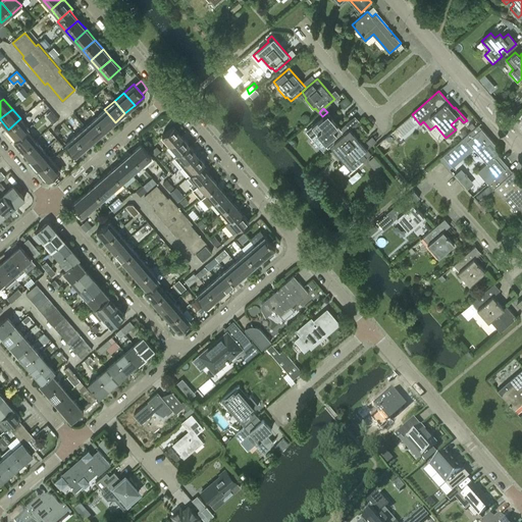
[(105,131),(115,122),(104,109),(94,118),(105,131)]
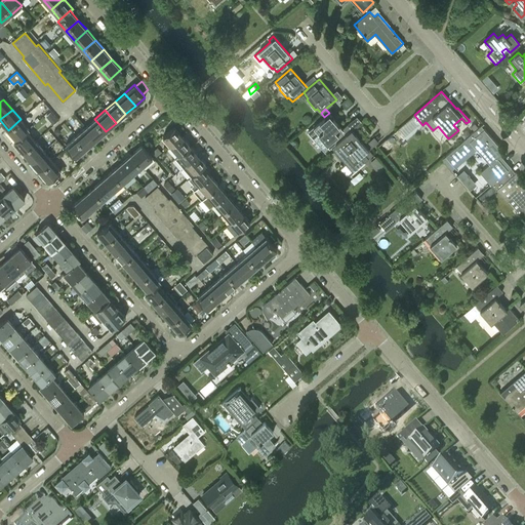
[(334,110),(331,113),(342,127),(347,124),(334,110)]
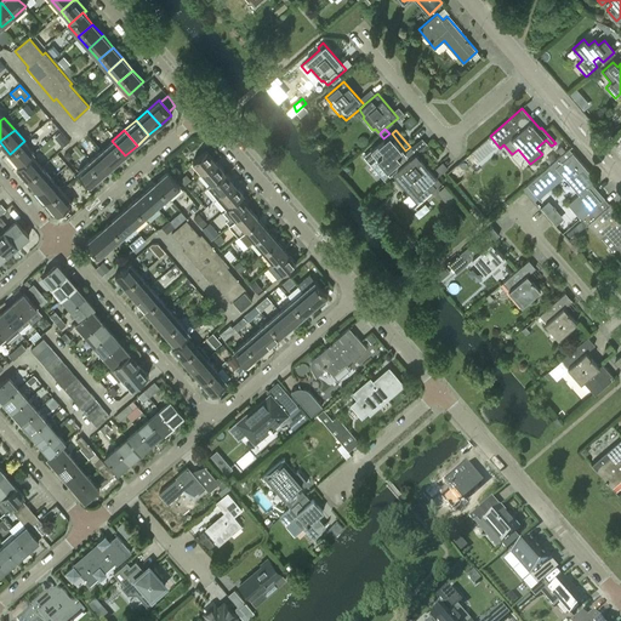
[(371,149),(364,157),(385,180),(391,174),(392,174),(397,169),(410,158),(415,153),(427,143),(421,137),(410,147),(405,151),(404,151),(389,134),(383,138),(371,149)]
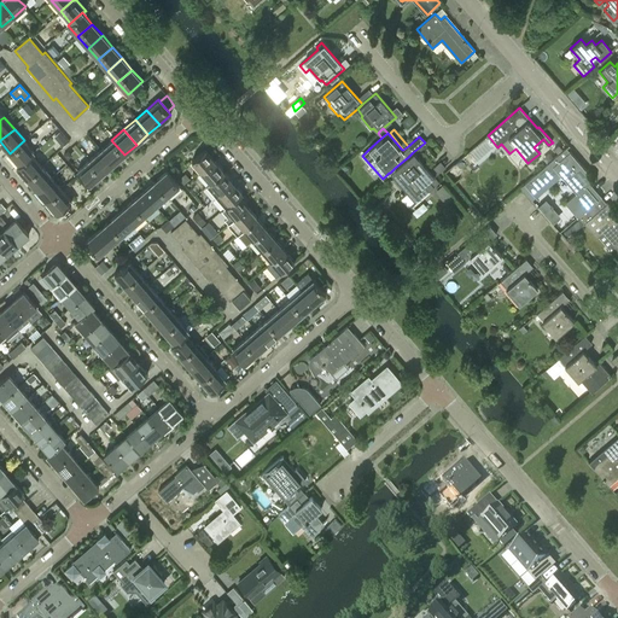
[(31,155),(34,152),(24,140),(10,153),(19,164),(31,155)]
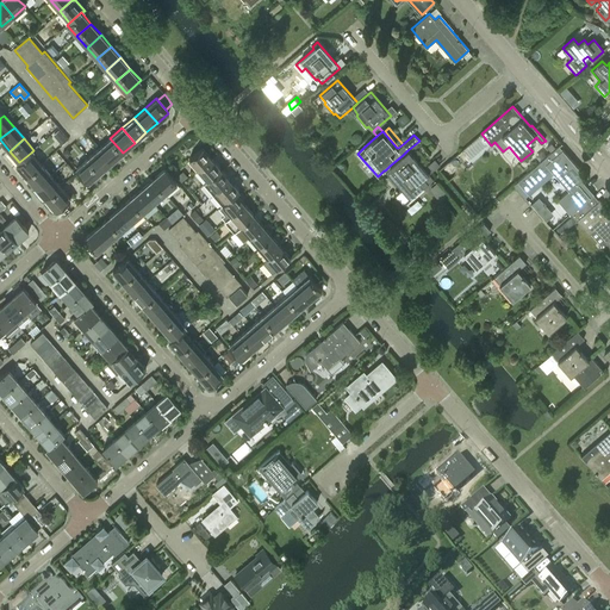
[(111,162),(123,153),(110,138),(99,148),(111,162)]
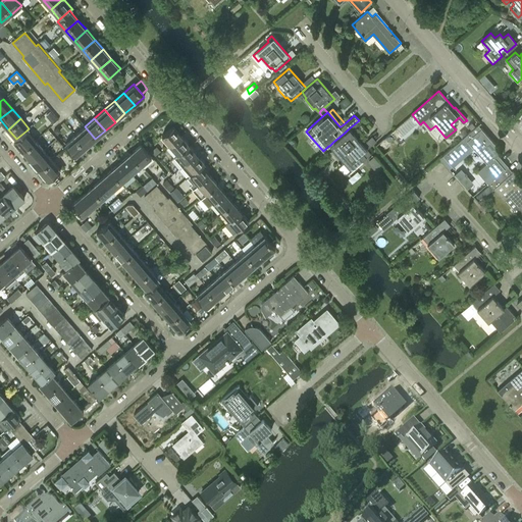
[(478,124),(442,155),(453,166),(473,148),(486,163),(477,171),(487,184),(488,183),(502,171),(508,166),(498,154),(498,153),(499,152),(499,151),(499,150),(499,149),(498,148),(498,146),(497,145),(478,124)]
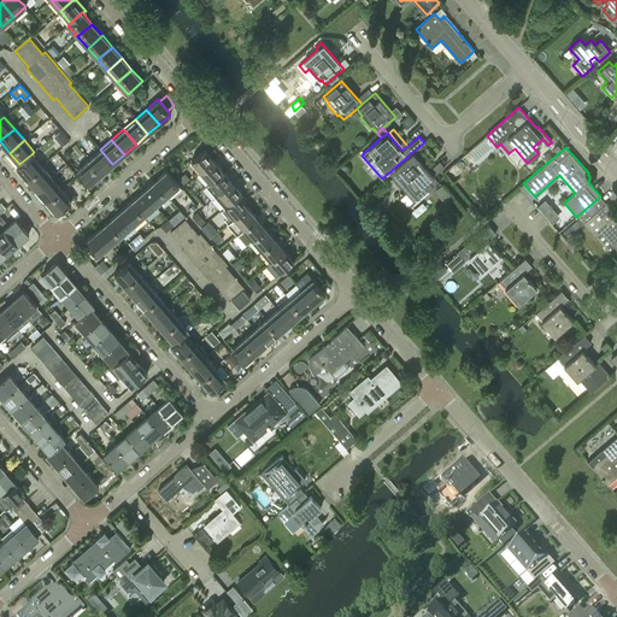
[(200,171),(213,160),(204,148),(191,160),(200,171)]
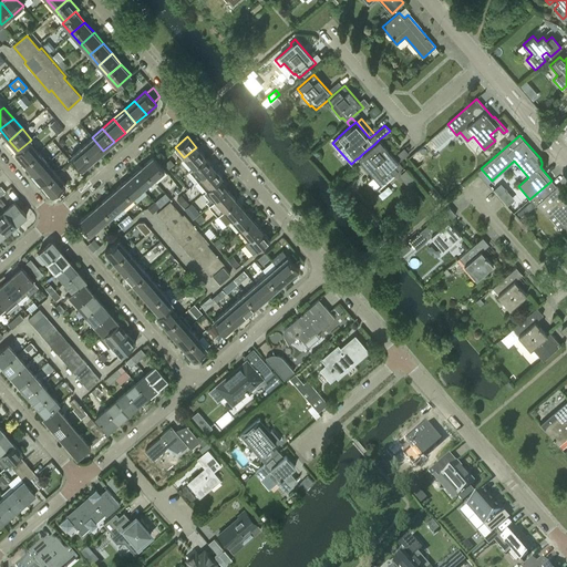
[(93,161),(103,151),(92,137),(81,147),(93,161)]
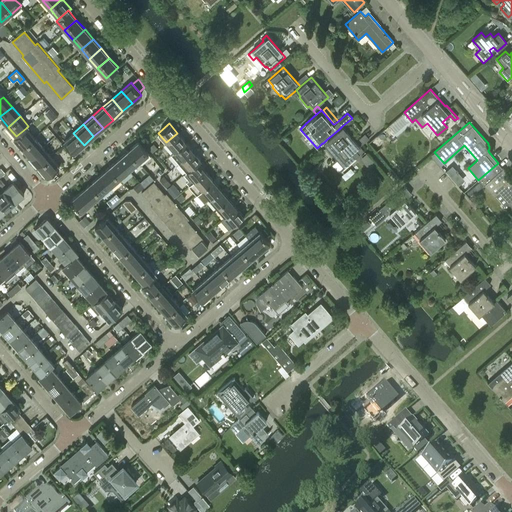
[(364,142),(360,137),(356,141),(342,126),(338,130),(323,143),(322,143),(344,168),(364,150),(360,146),(364,142)]
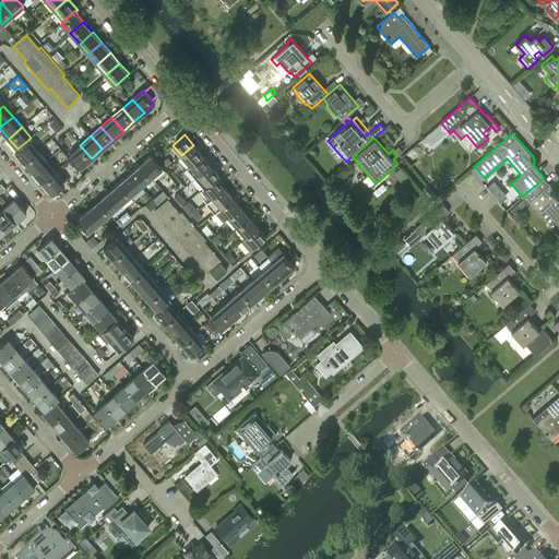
[(37,150),(28,140),(18,149),(15,151),(24,162),(37,150)]
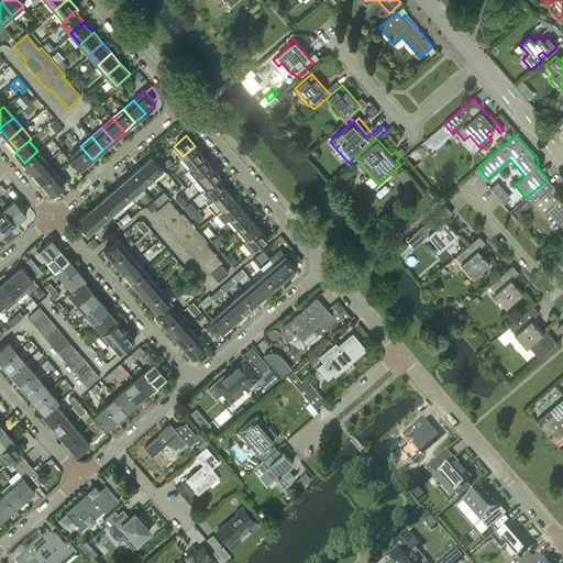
[(81,168),(92,159),(80,146),(70,155),(81,168)]
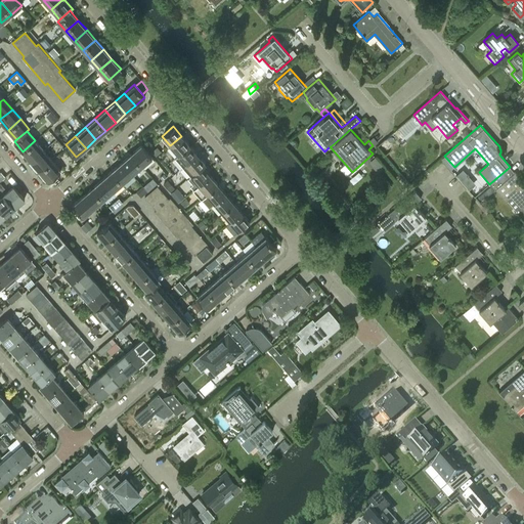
[(178,155),(189,145),(181,136),(170,145),(177,155),(178,155)]
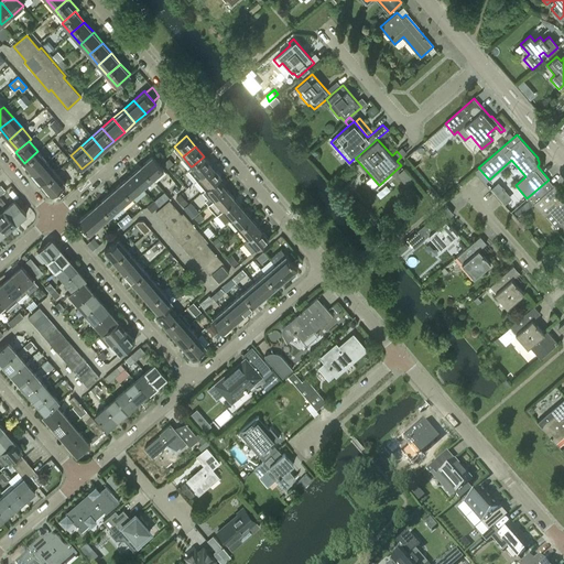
[(33,173),(46,162),(38,151),(24,163),(33,173)]
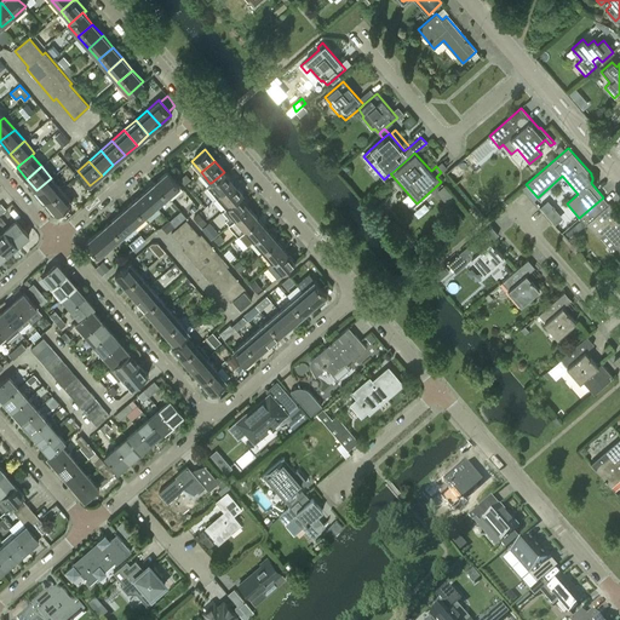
[(167,196),(179,187),(166,171),(155,182),(167,196)]
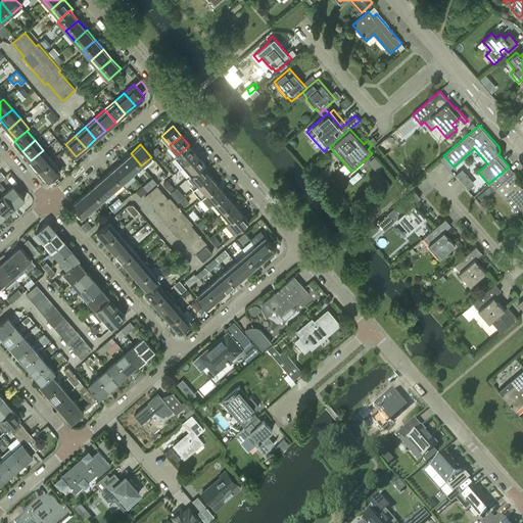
[(182,165),(196,153),(189,145),(178,154),(177,154),(174,156),(182,165)]
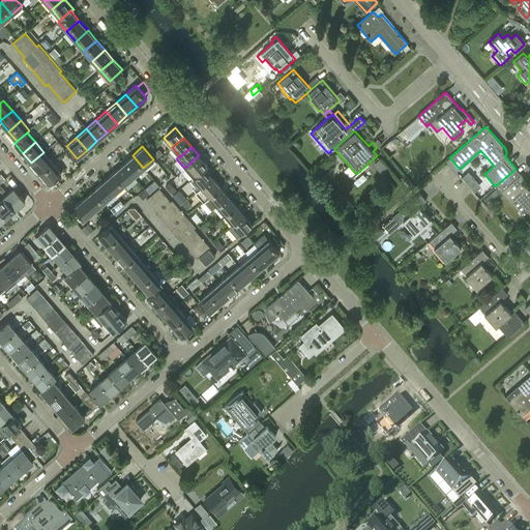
[(158,149),(154,152),(158,157),(163,153),(158,149)]
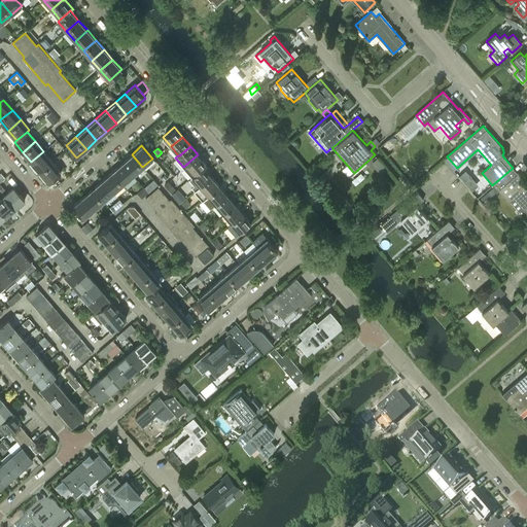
[(40,172),(53,161),(43,151),(31,162),(40,172)]
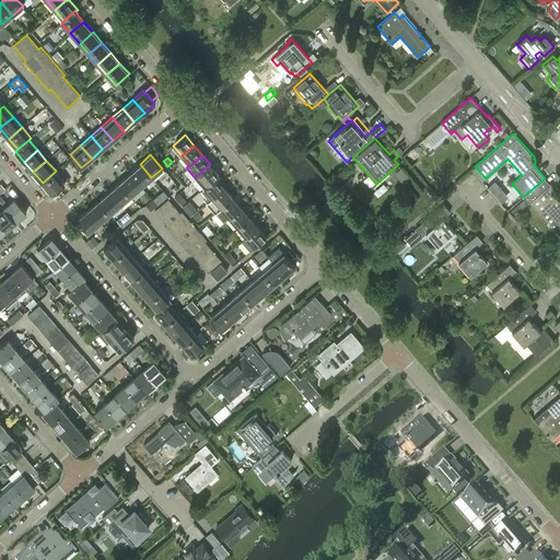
[(141,186),(151,177),(140,164),(129,173),(141,186)]
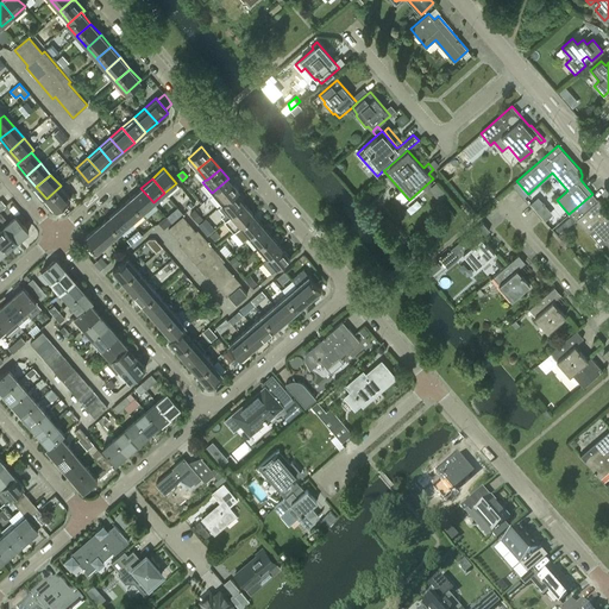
[(234,193),(237,189),(228,179),(212,193),(221,203),(234,193)]
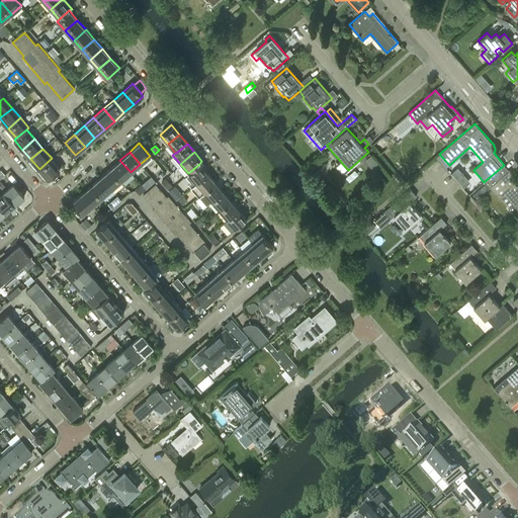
[(375,160),(370,155),(366,159),(371,164),(375,160)]
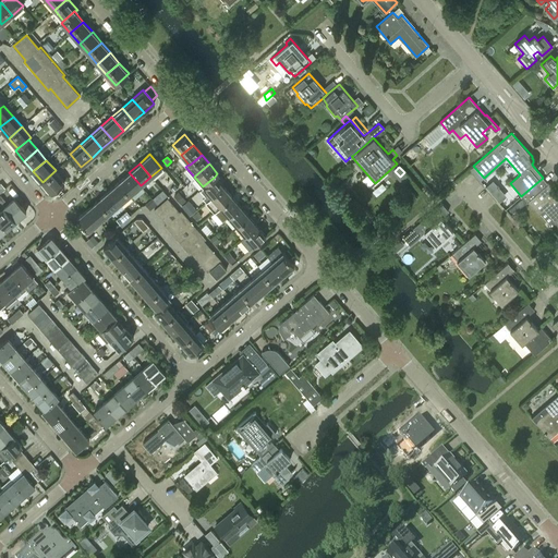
[(51,193),(64,181),(56,170),(43,182),(51,193)]
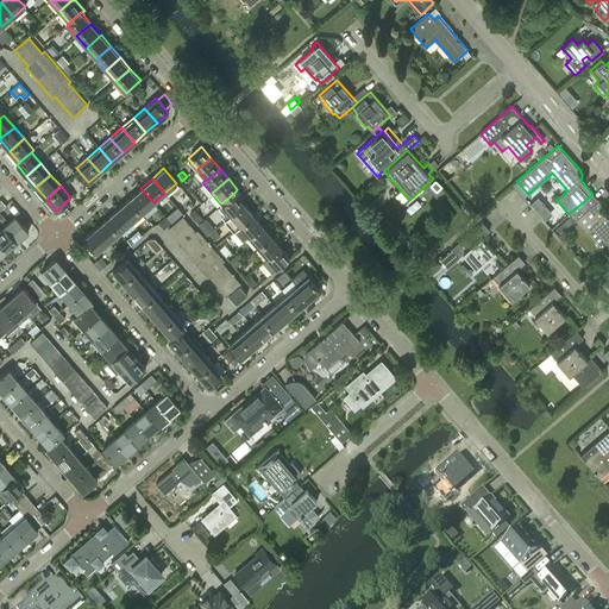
[(142,213),(154,202),(140,188),(129,199),(142,213)]
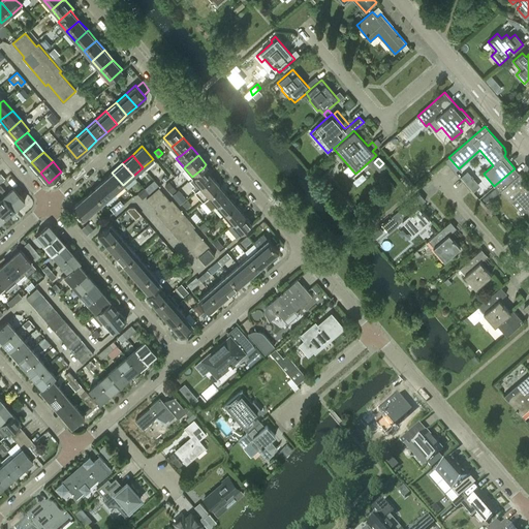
[(192,177),(189,180),(193,185),(191,187),(194,191),(200,186),(212,177),(204,167),(192,177)]
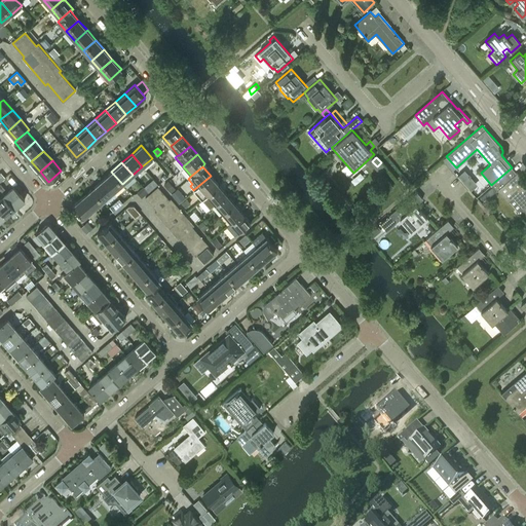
[(112,192),(122,184),(111,172),(102,180),(112,192)]
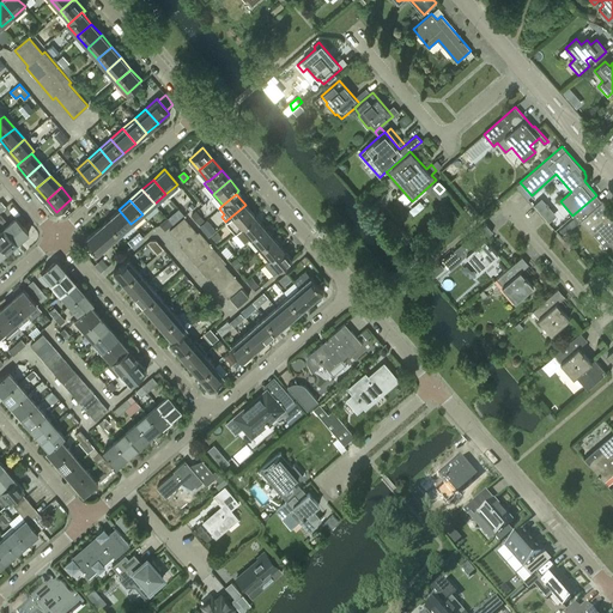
[(575,216),(559,230),(564,235),(580,222),(581,219),(592,232),(596,229),(598,230),(594,234),(605,247),(608,243),(612,238),(612,213),(602,201),(595,207),(589,201),(574,214),(575,216)]
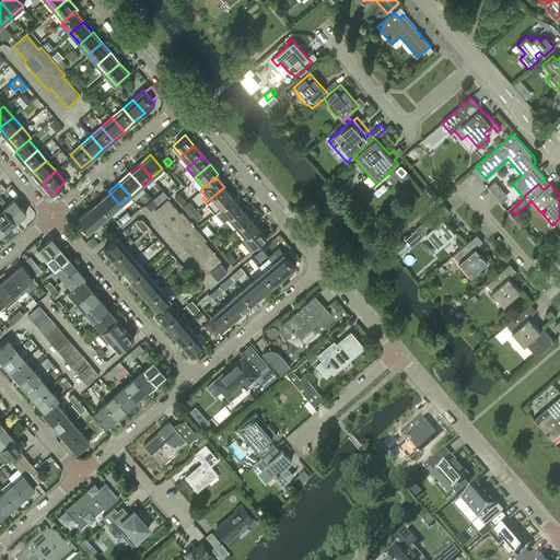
[(214,212),(232,197),(224,187),(212,197),(206,202),(214,212)]
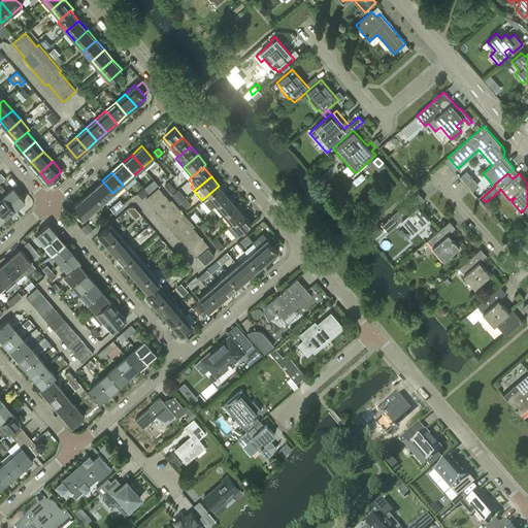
[(103,201),(112,193),(102,180),(92,189),(103,201)]
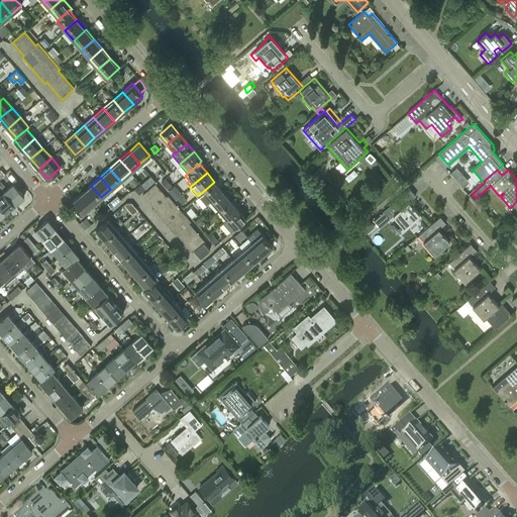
[(161,181),(169,189),(172,186),(165,178),(161,181)]
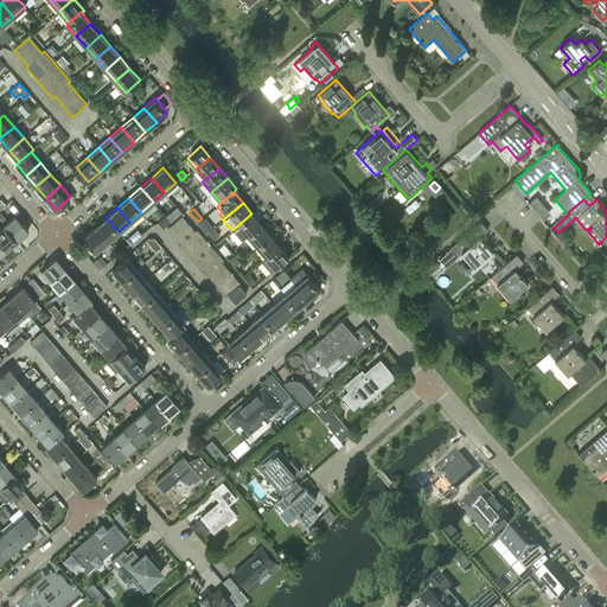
[(548,210),(541,216),(548,223),(555,218),(548,210)]
